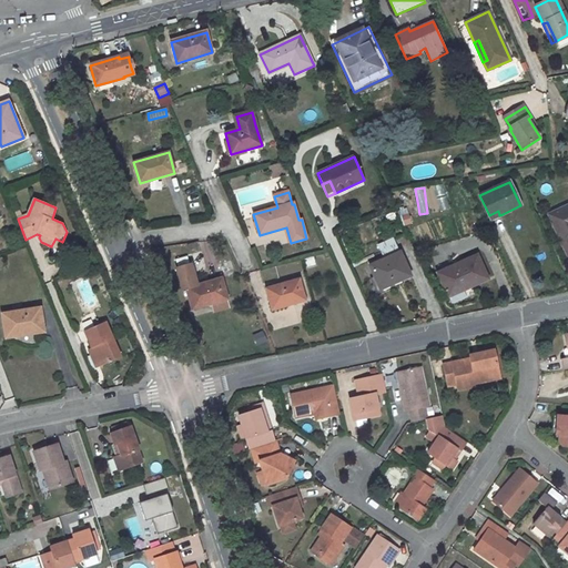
[(567,205),(549,214),(567,256),(567,205)]
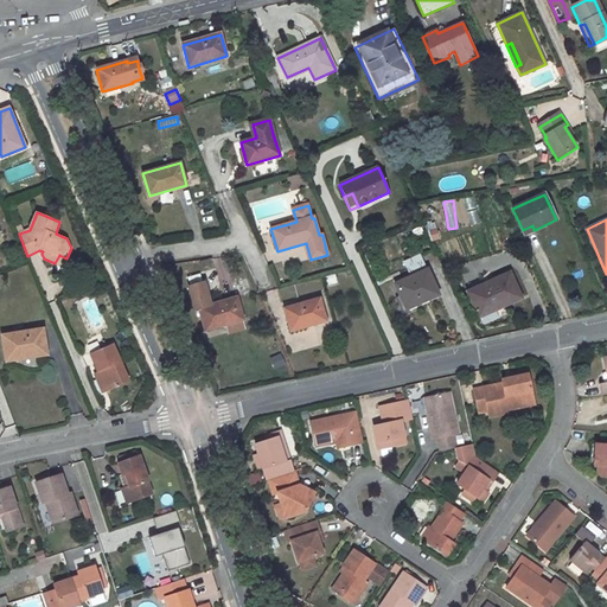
[(59,255),(55,263),(63,267),(66,259),(59,255)]
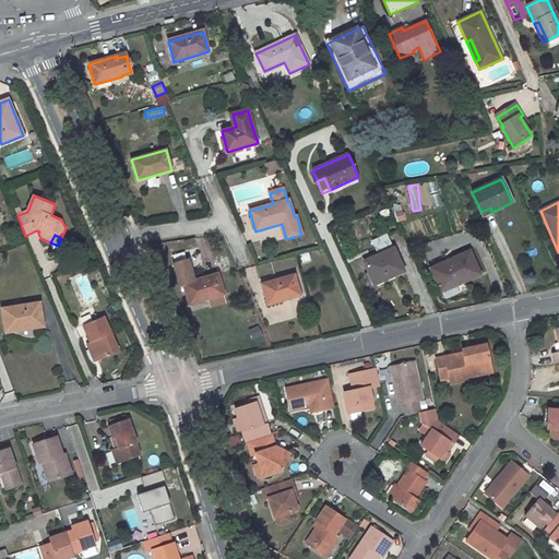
[(364,262),(373,284),(394,274),(395,276),(404,272),(393,248),(364,262)]
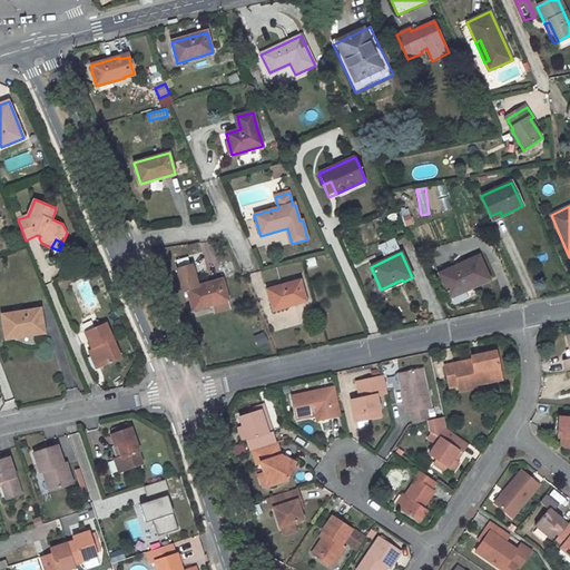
[(490,279),(479,256),(439,274),(450,298),(490,279)]
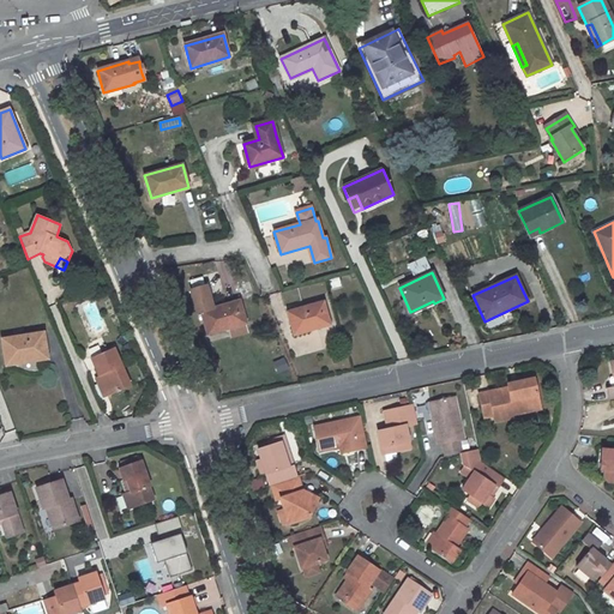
[(206,286),(191,290),(197,313),(202,312),(208,335),(246,324),(239,301),(212,309),(206,286)]
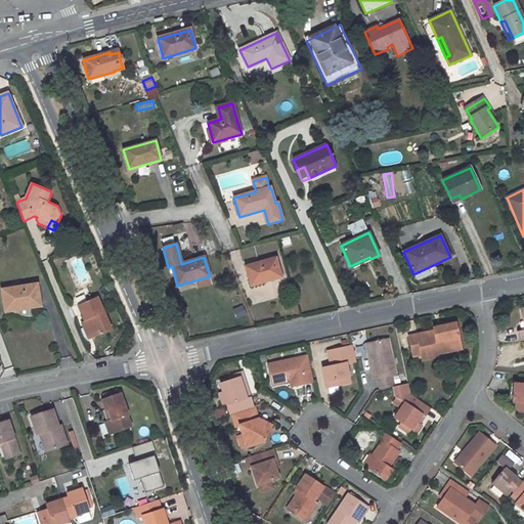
[(275,258),(246,267),(249,278),(251,278),(253,286),(281,277),(275,258)]
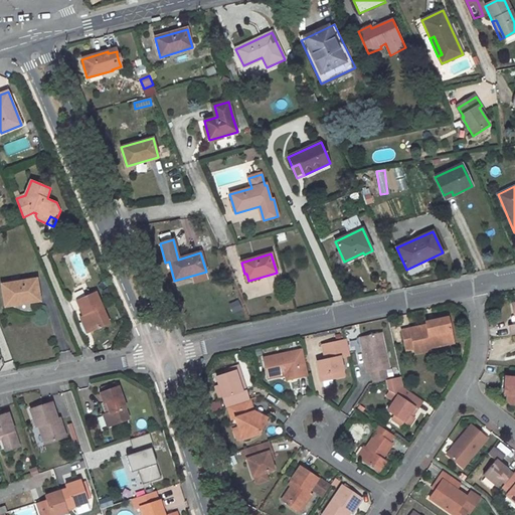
[(5,306),(40,301),(36,279),(2,285),(5,306)]
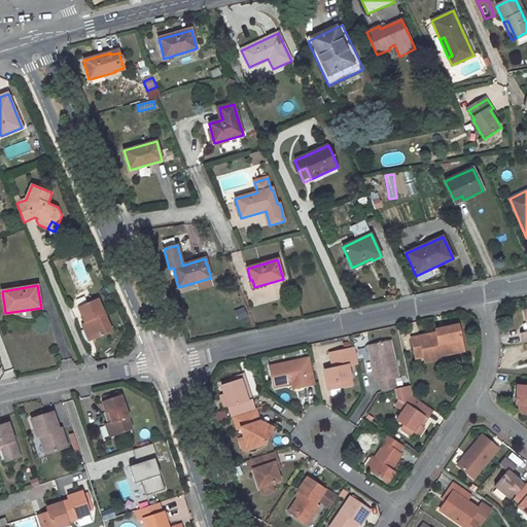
[(94,340),(113,331),(99,299),(79,307),(94,340)]
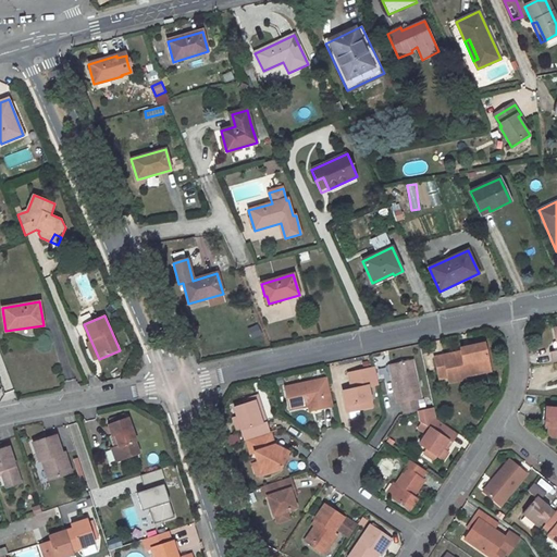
[(252,338),(261,335),(257,325),(248,329),(252,338)]
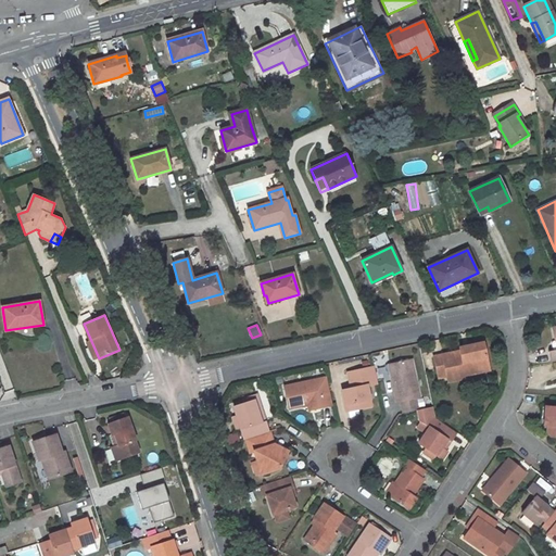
[(462,352),(434,358),(439,377),(439,378),(441,377),(447,376),(447,378),(449,382),(460,380),(469,378),(468,376),(491,371),(485,344),(460,349),(462,352)]
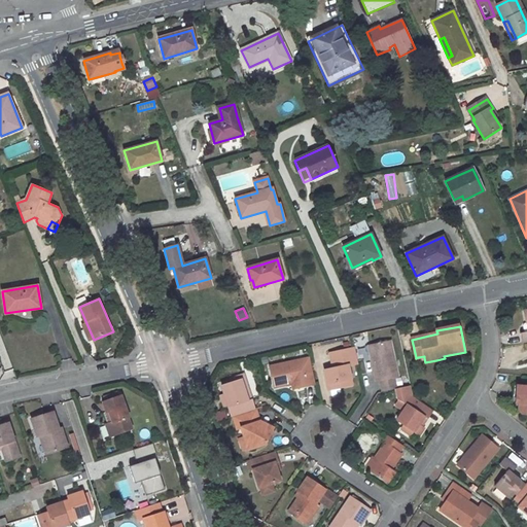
[(372,359),(378,382),(381,381),(383,390),(397,386),(395,378),(398,377),(389,342),(375,346),(377,358),(372,359)]
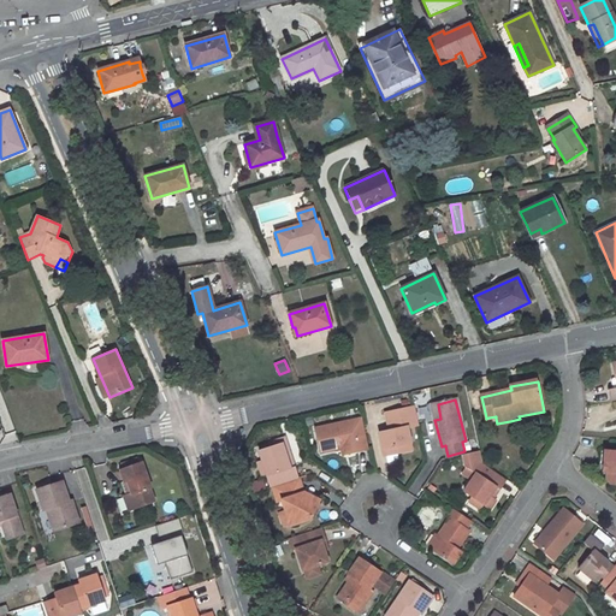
[(384,457),(414,450),(409,428),(420,426),(416,408),(385,414),(390,432),(385,433),(379,434),(384,457)]
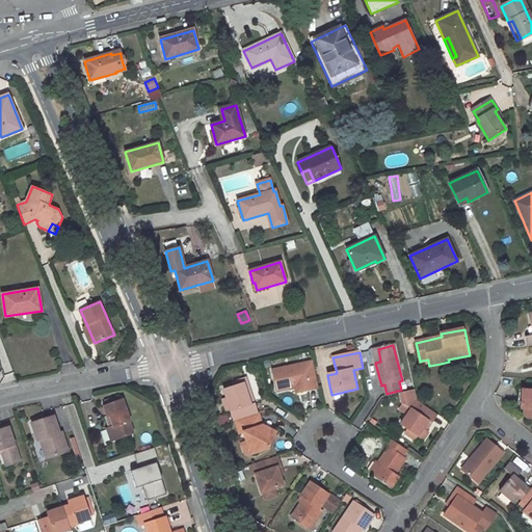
[(278,394),(297,390),(311,387),(312,391),(320,389),(315,368),(308,369),(307,365),(273,372),(278,394)]
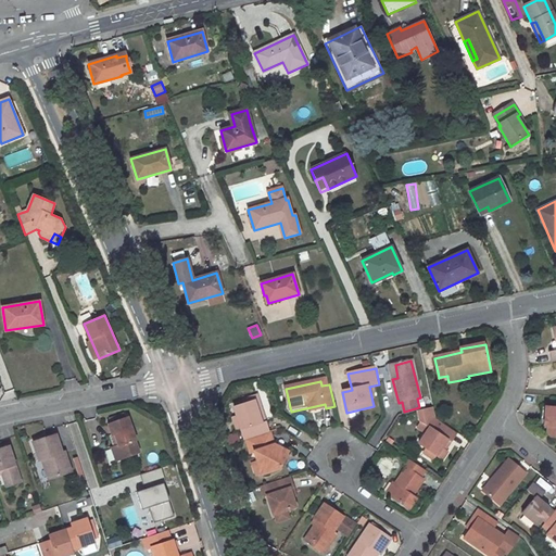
[(244,406),(256,403),(263,424),(267,422),(258,397),(243,402),(244,406)]
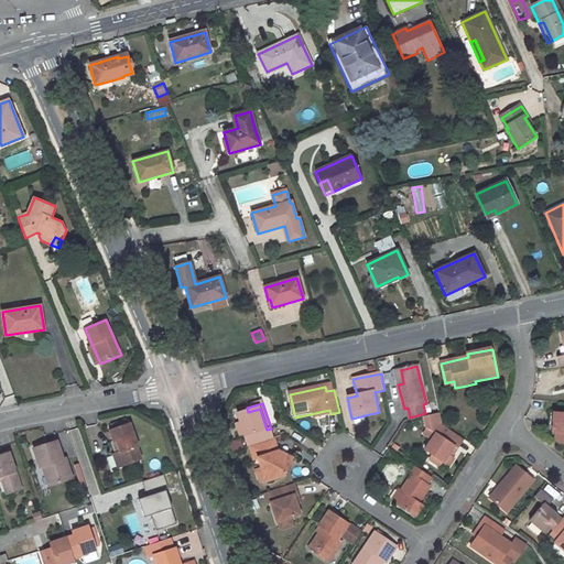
[(241,422),(246,436),(249,446),(250,446),(274,438),(271,429),(267,430),(260,409),(248,412),(239,414),(241,422)]
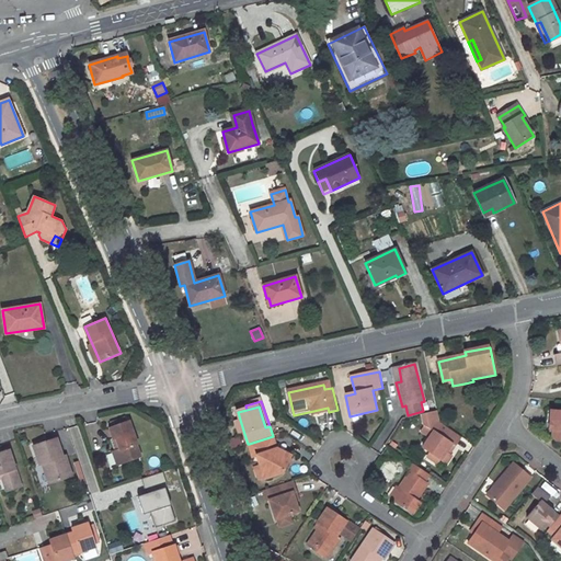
[(437,412),(422,415),(425,427),(433,433),(422,449),(430,455),(441,461),(446,466),(451,457),(446,454),(451,445),(455,447),(461,438),(447,428),(443,425),(441,424),(437,412)]
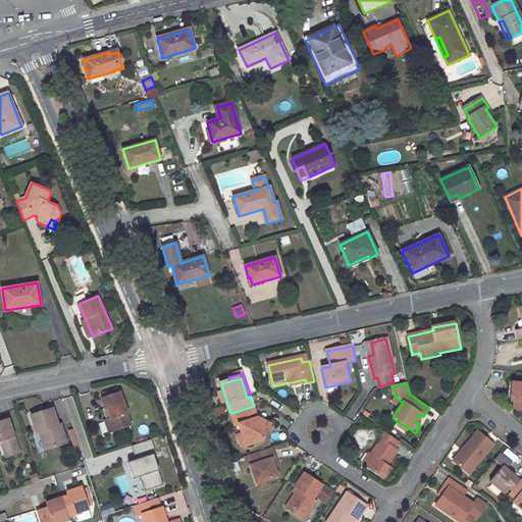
[(516,394),(516,402),(515,408),(520,413),(521,412),(521,383),(514,383),(513,394),(516,394)]
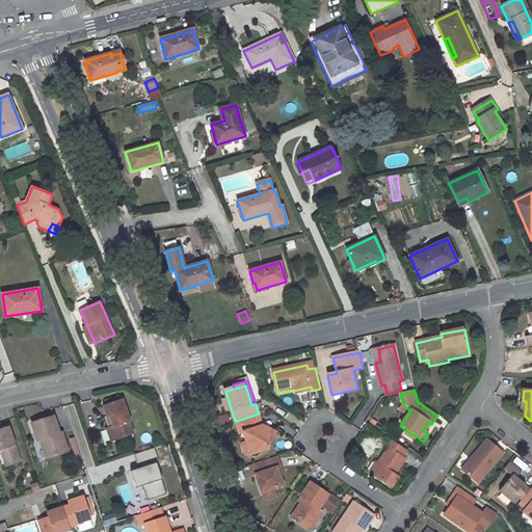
[(108,415),(112,425),(109,426),(107,427),(111,440),(131,431),(127,420),(129,420),(122,398),(102,405),(105,416),(108,415)]
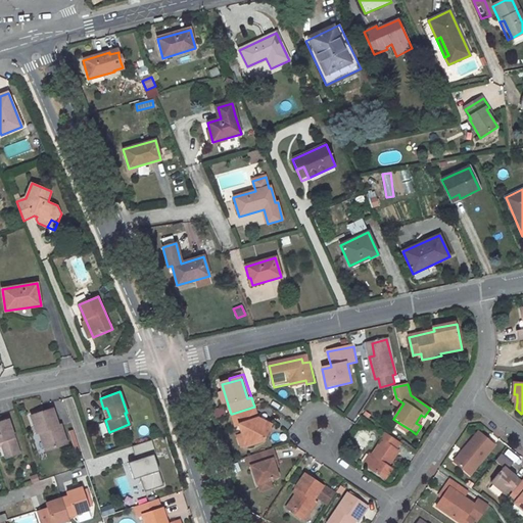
[(239,425),(241,433),(245,446),(263,441),(272,427),(258,418),(255,407),(254,407),(232,414),(236,426),(239,425)]
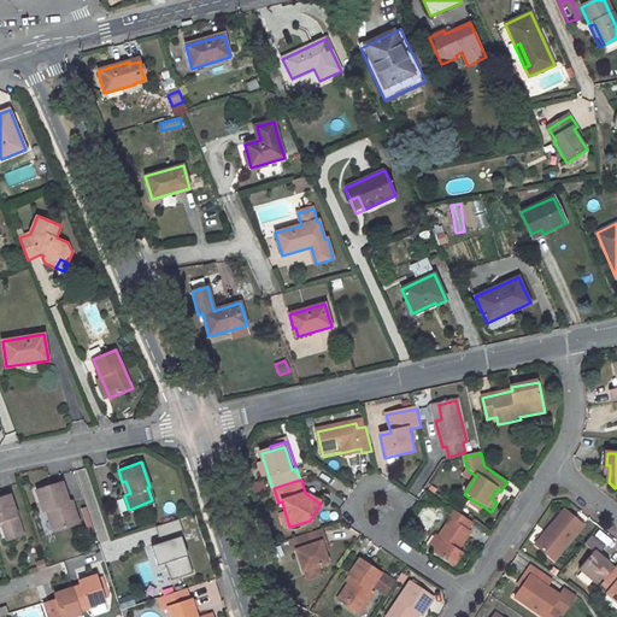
[(39,494),(46,516),(47,515),(52,513),(58,534),(81,527),(72,504),(71,505),(64,486),(39,494)]
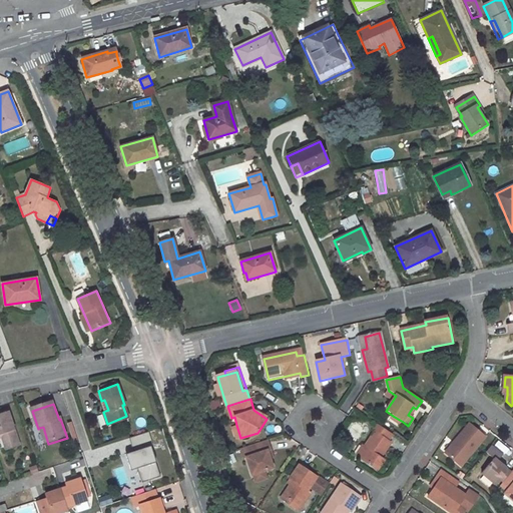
[(0,416),(0,436),(1,436),(2,439),(6,451),(20,446),(9,413),(0,416)]
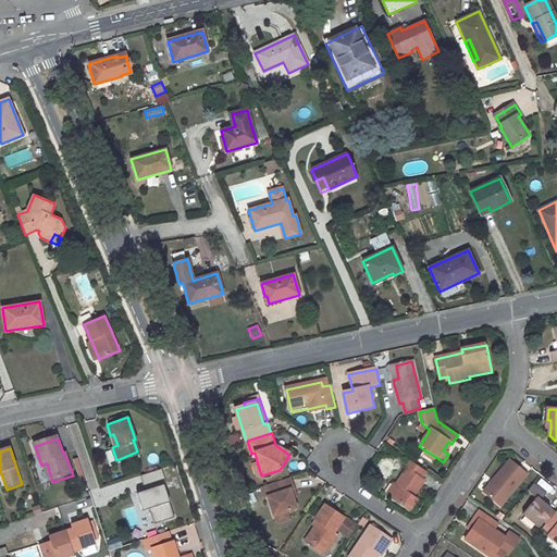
[(437,458),(426,452),(424,456),(434,462),(437,458)]
